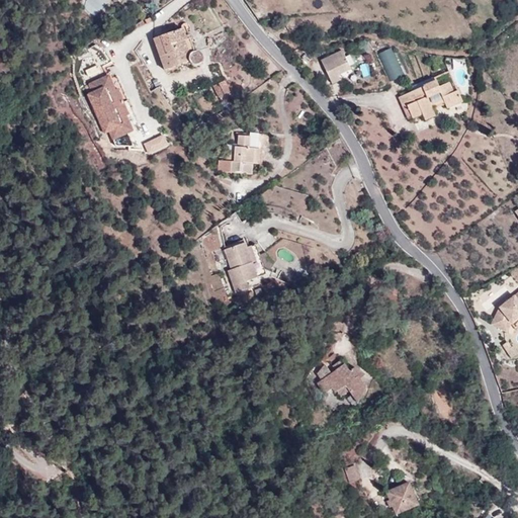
[(182,29),(154,39),(165,70),(190,61),(193,64),(195,65),(198,65),(200,63),(202,60),(202,57),(200,54),(197,53),(194,53),(188,35),(185,36),(182,29)]
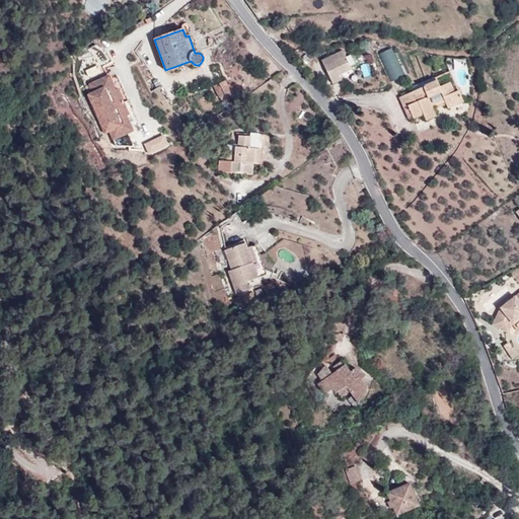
[(380,53),(392,80),(405,74),(394,48),(380,53)]
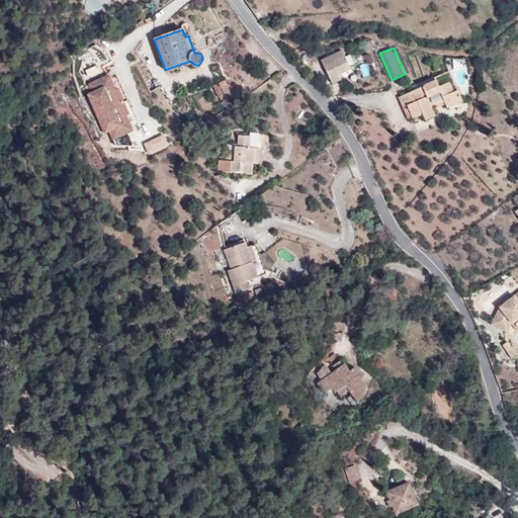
[(331,79),(339,76),(351,70),(343,51),(322,61),(331,79)]
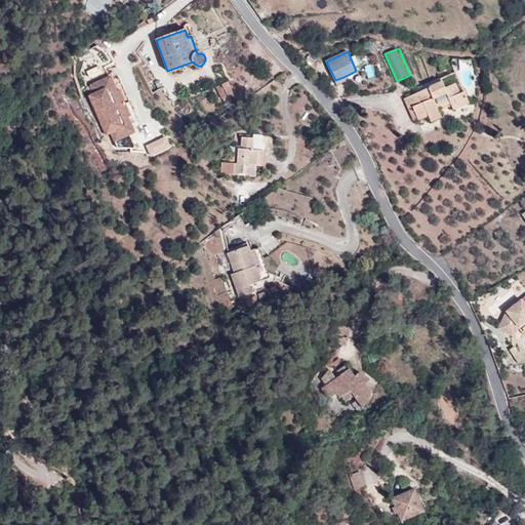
[(111,77),(91,85),(94,93),(90,95),(108,134),(113,132),(116,140),(135,131),(129,117),(131,116),(119,90),(117,91),(111,77)]
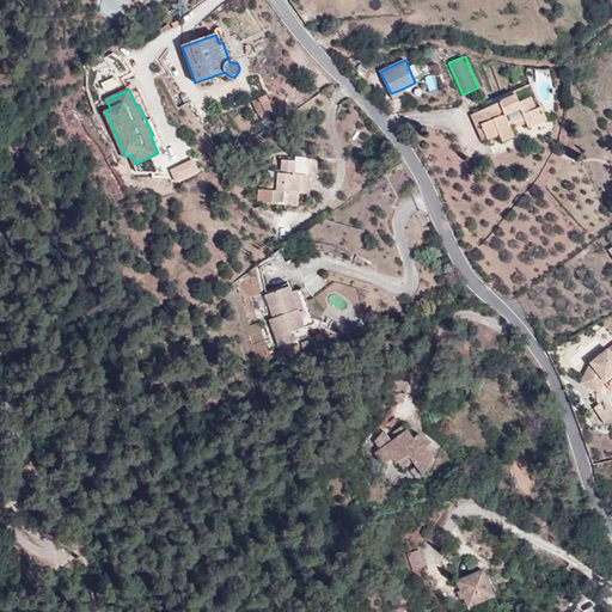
[(403,96),(401,90),(391,93),(393,101),(403,96)]
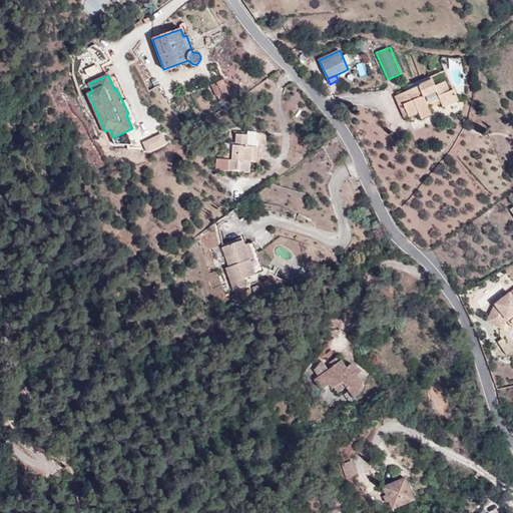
[(433,80),(396,97),(401,107),(404,105),(410,118),(419,114),(422,120),(432,115),(429,109),(441,104),(443,109),(458,102),(453,90),(450,92),(446,82),(435,86),(433,80)]
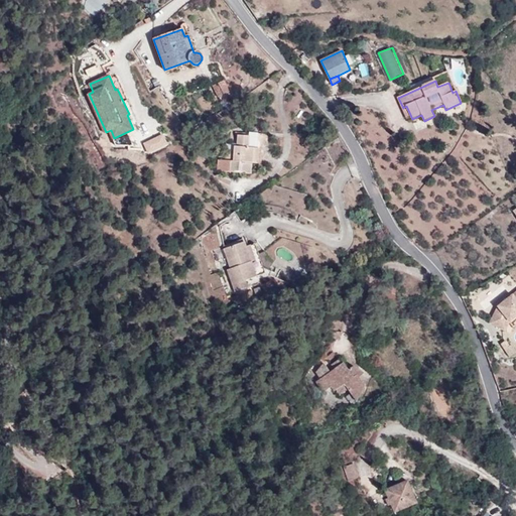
[(228,93),(227,90),(223,82),(222,82),(218,84),(224,95),(228,93)]
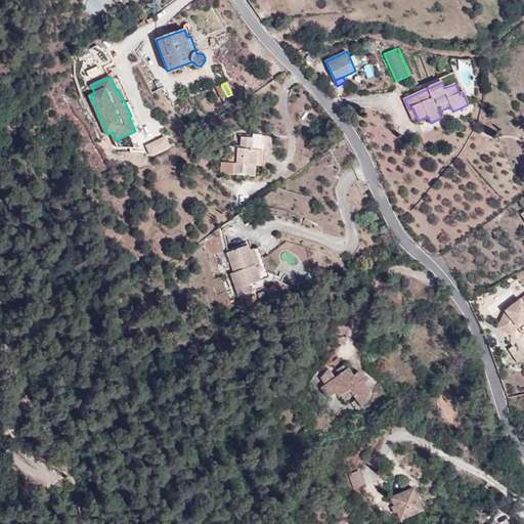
[(220,99),(227,96),(221,85),(215,87),(220,99)]
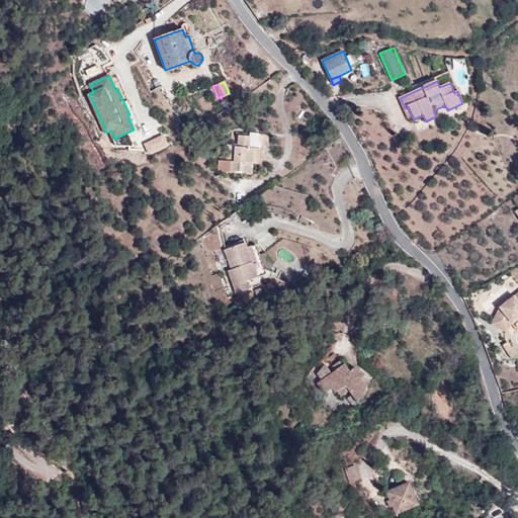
[(235,162),(229,162),(219,161),(218,172),(251,174),(252,164),(257,164),(259,145),(266,145),(267,136),(237,134),(235,154),(235,162)]
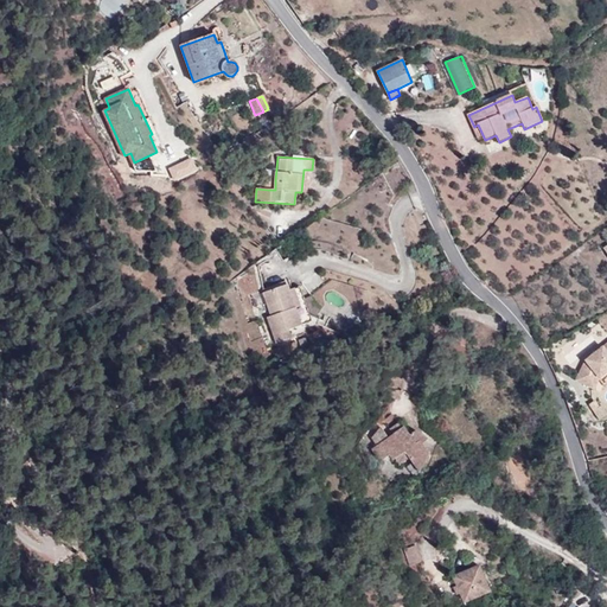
[(263,293),(262,293),(267,304),(270,315),(267,318),(276,344),(292,338),(288,330),(312,321),(299,287),(288,291),(285,282),(263,289),(263,293)]
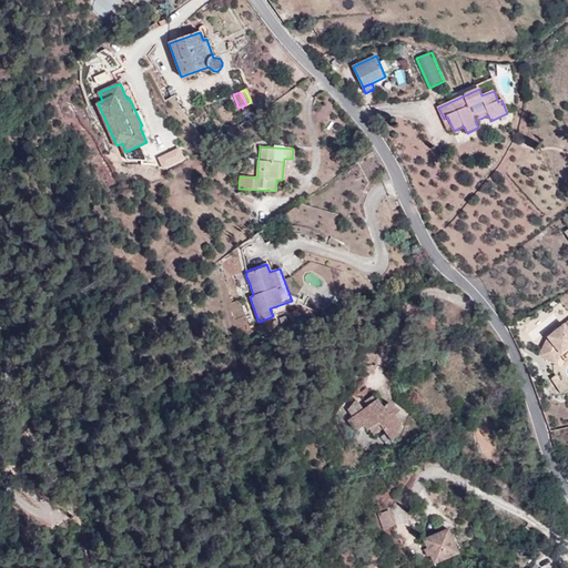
[(239,287),(250,284),(245,274),(235,277),(239,287)]
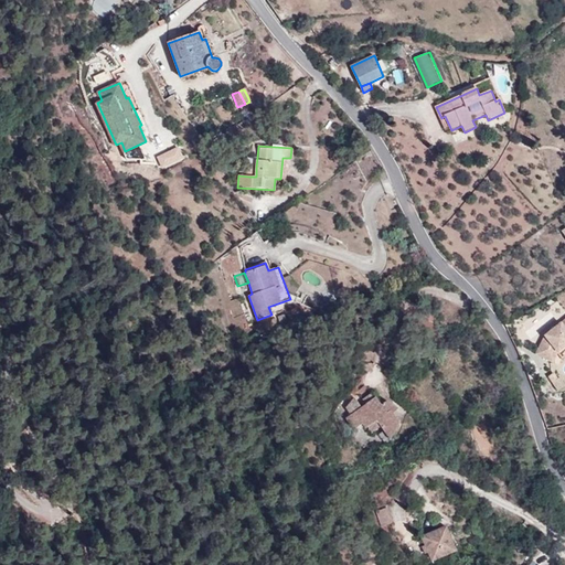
[(564,318),(544,334),(535,356),(553,363),(558,352),(564,347),(564,318)]
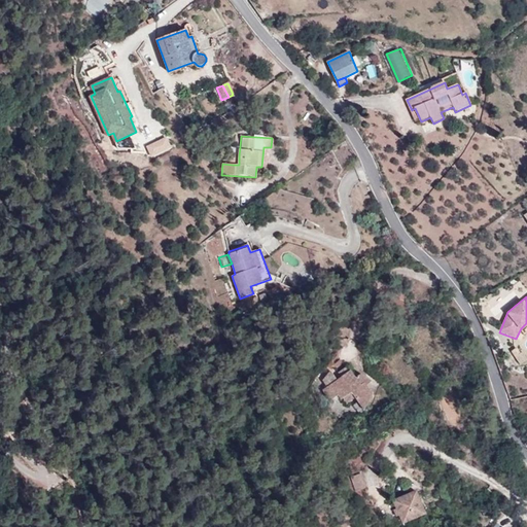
[(514,356),(519,353),(516,348),(511,351),(514,356)]
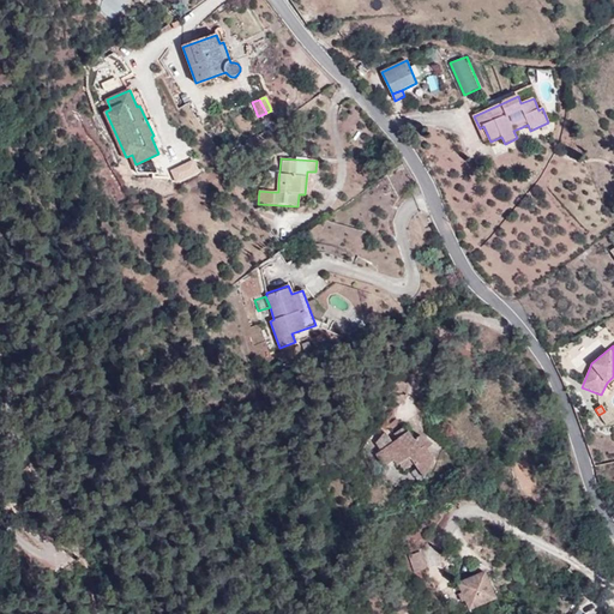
[(613,417),(607,409),(599,415),(605,423),(613,417)]
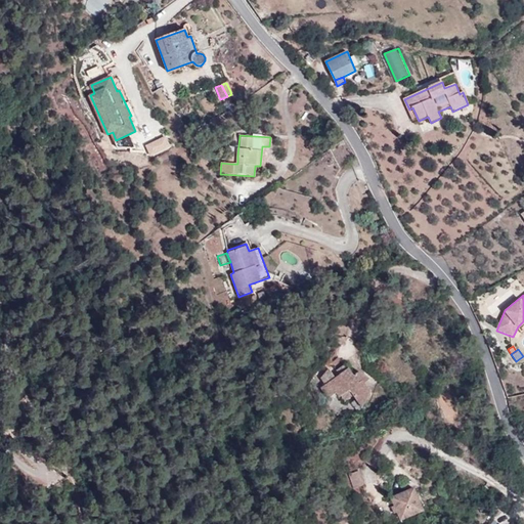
[(329,368),(320,379),(325,386),(321,389),(328,397),(336,392),(339,396),(341,395),(345,400),(353,395),(361,407),(370,391),(364,383),(368,379),(358,372),(354,376),(349,368),(335,379),(329,368)]
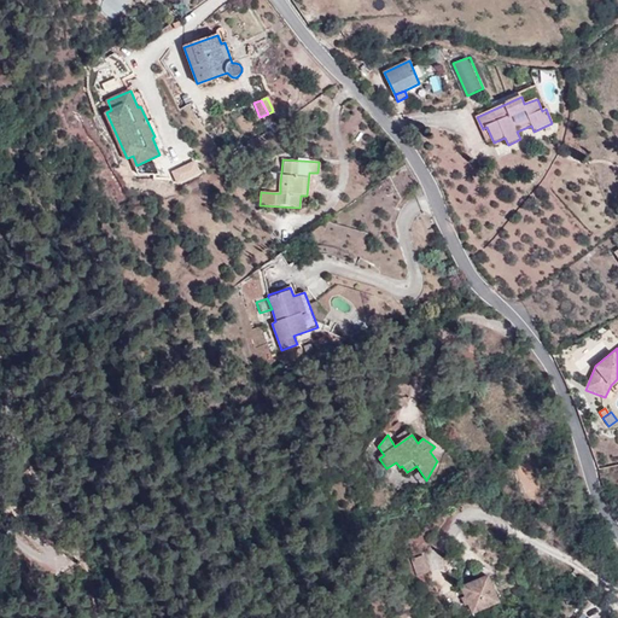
[(425,553),(412,557),(418,573),(430,570),(425,553)]
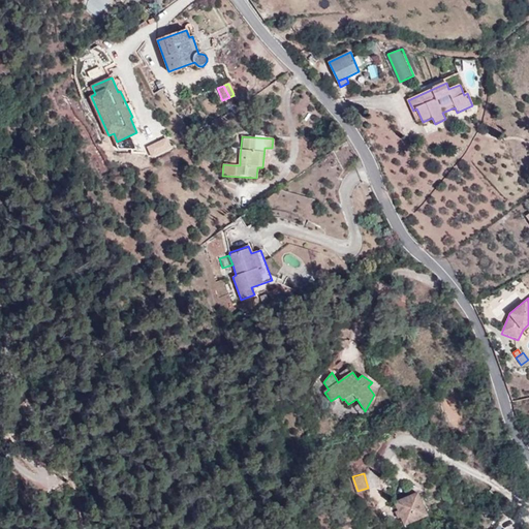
[(417,492),(395,501),(404,525),(427,516),(417,492)]
